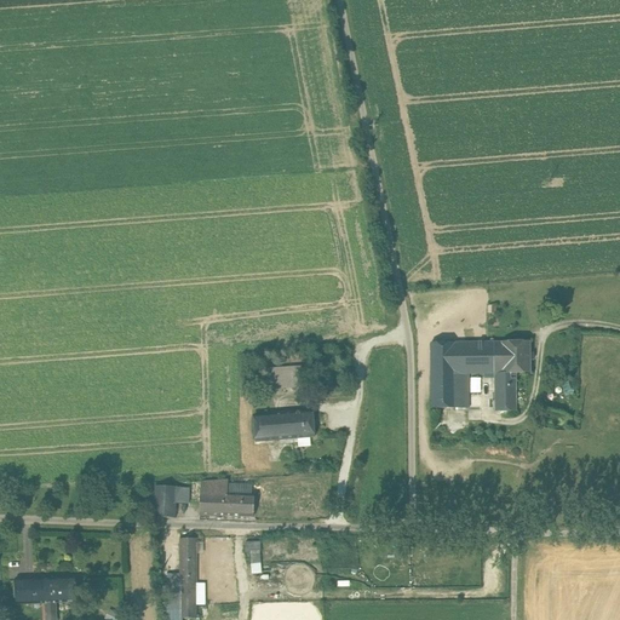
[(530,342),(501,343),(501,374),(503,374),(516,373),(530,373),(530,342)]
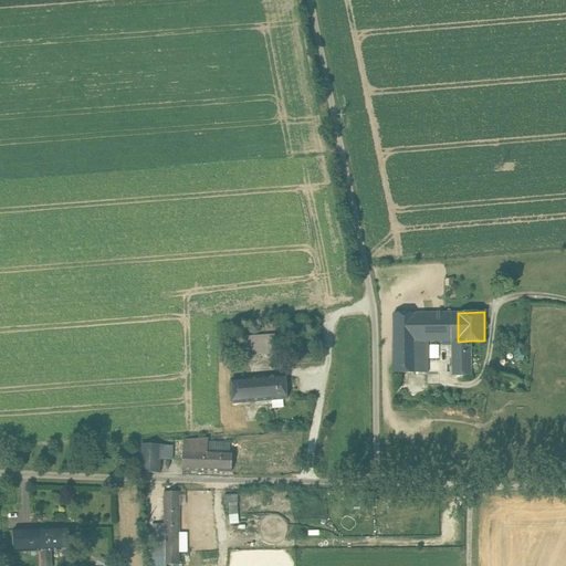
[(413,313),(394,314),(394,373),(415,373),(413,313)]
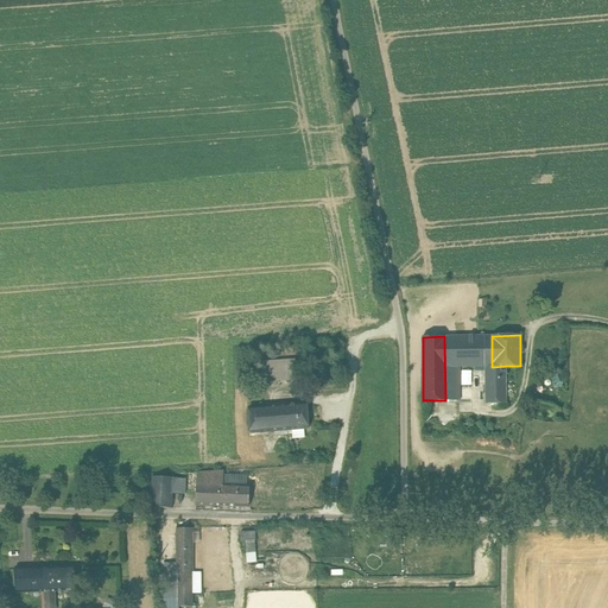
[(492,336),(444,336),(445,400),(460,400),(460,367),(481,367),(486,367),(492,367),(492,336)]
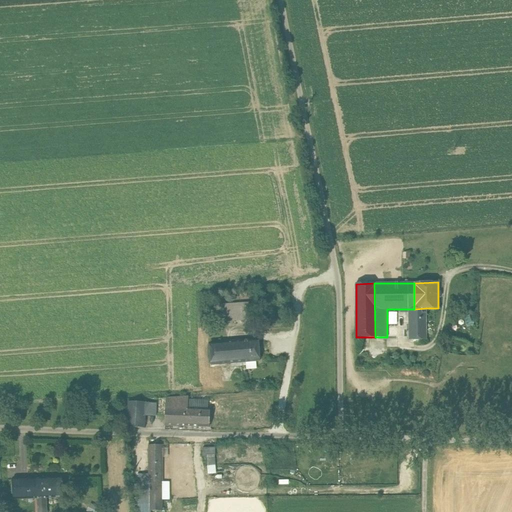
[(241,303),(220,305),(222,322),(242,320),(241,303)]
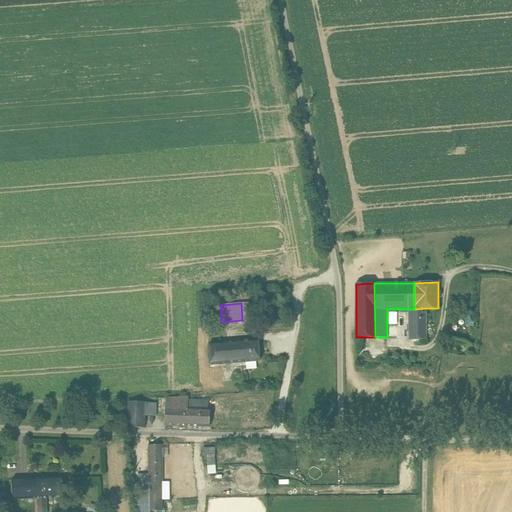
[(249,303),(241,303),(242,320),(250,320),(249,303)]
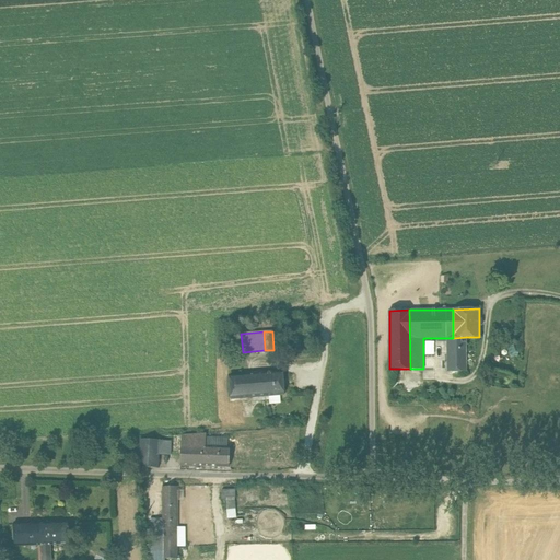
[(466,337),(454,338),(453,338),(447,338),(447,372),(466,372),(466,337)]
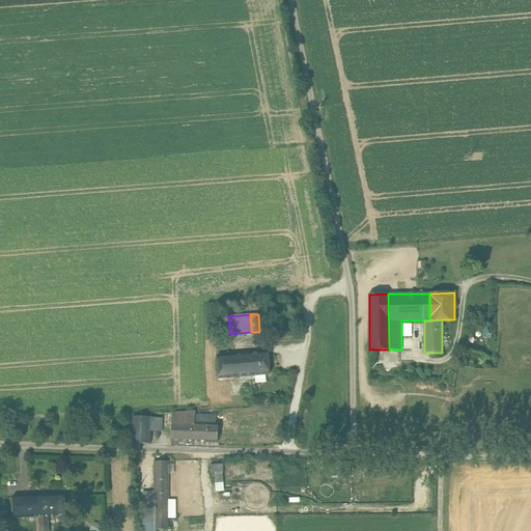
[(268,353),(251,354),(253,375),(269,373),(268,353)]
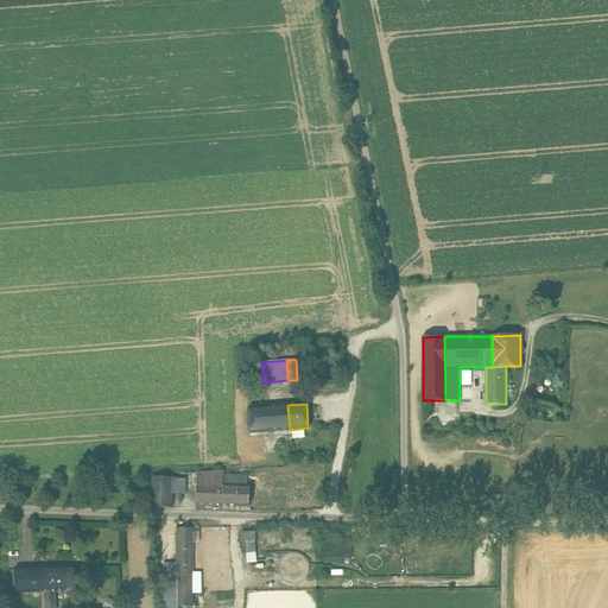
[(287,405),(249,407),(252,432),(279,430),(279,434),(283,432),(283,430),(290,430),(287,405)]
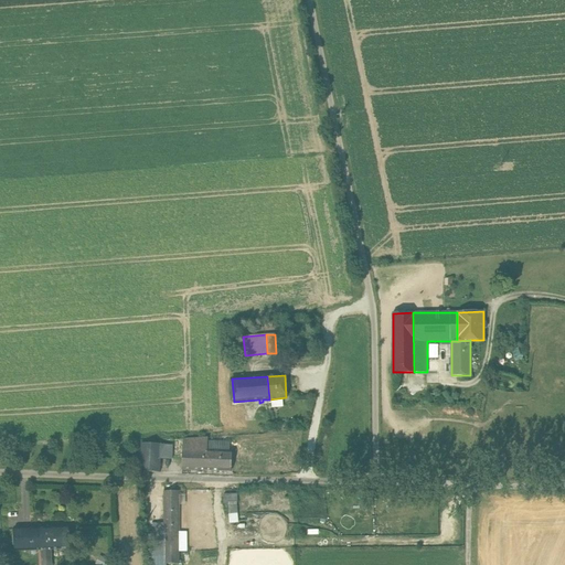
[(471,394),(456,395),(457,408),(471,408),(471,394)]
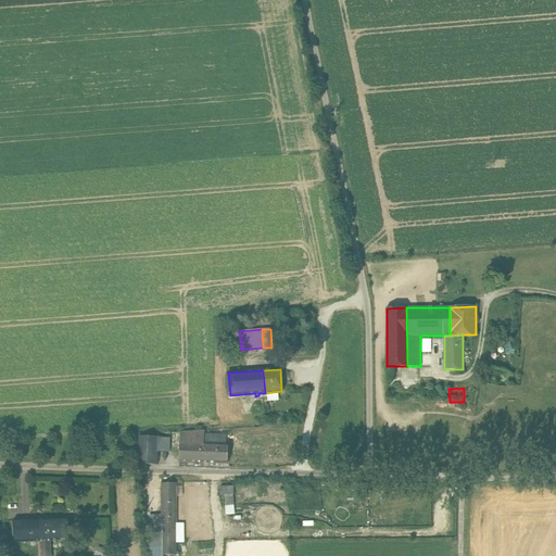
[(204,431),(181,432),(179,462),(198,463),(199,442),(203,443),(204,431)]
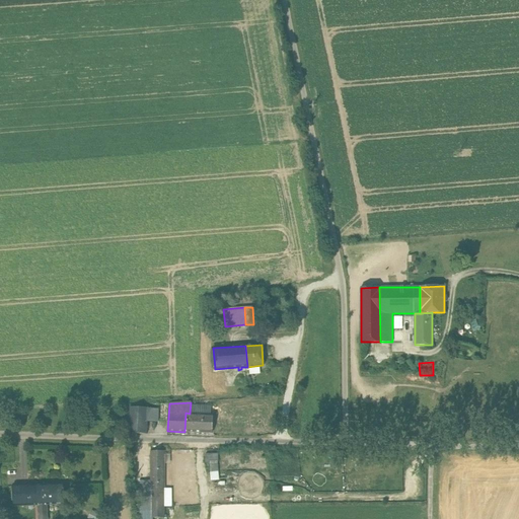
[(148,408),(130,408),(129,433),(147,434),(148,419),(148,408)]
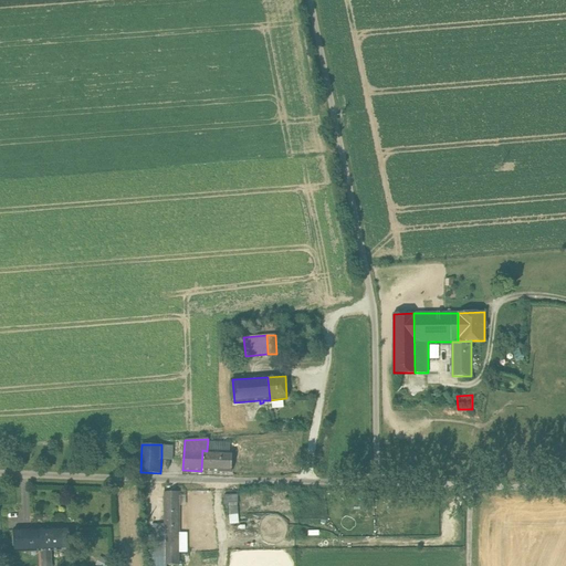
[(207,451),(202,450),(201,471),(231,472),(232,452),(207,451)]
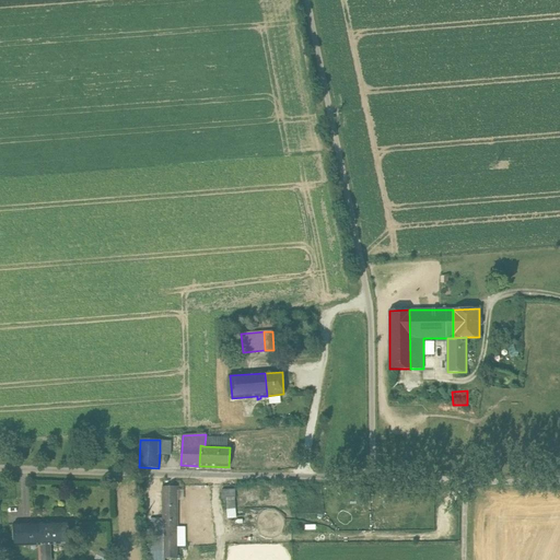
[(171,452),(160,452),(159,468),(170,468),(171,452)]
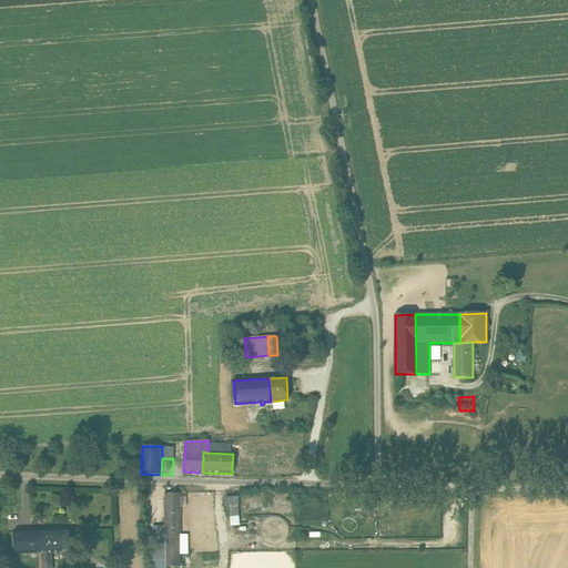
[(180,494),(165,494),(165,567),(180,567),(180,494)]
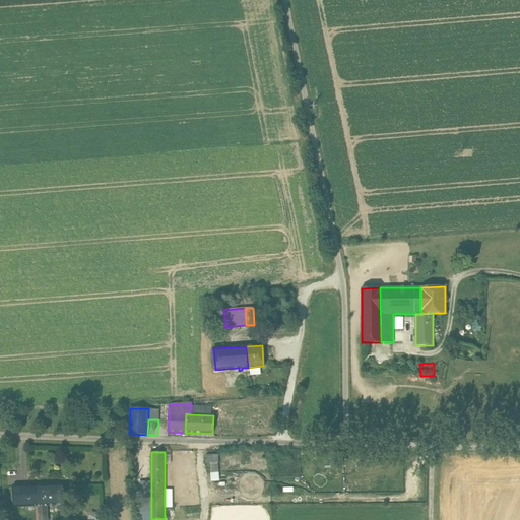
[(210,480),(218,480),(219,453),(210,453),(210,480)]
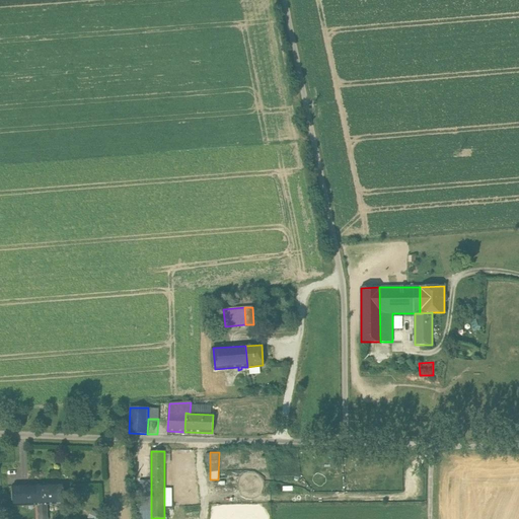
[(143,472),(134,473),(135,484),(144,484),(143,472)]
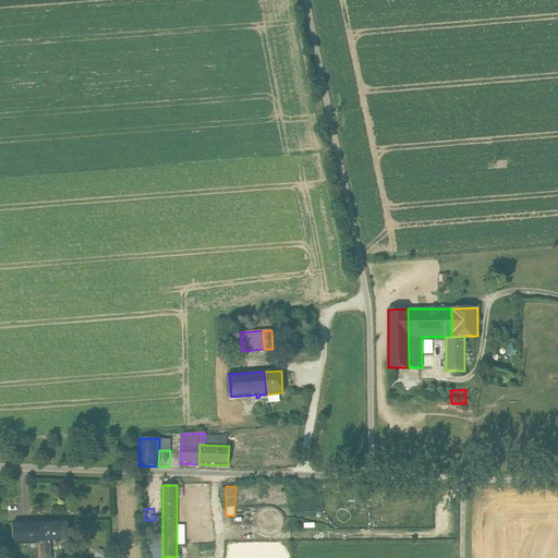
[(68,520),(29,522),(31,544),(40,543),(40,557),(50,557),(50,543),(69,542),(68,520)]
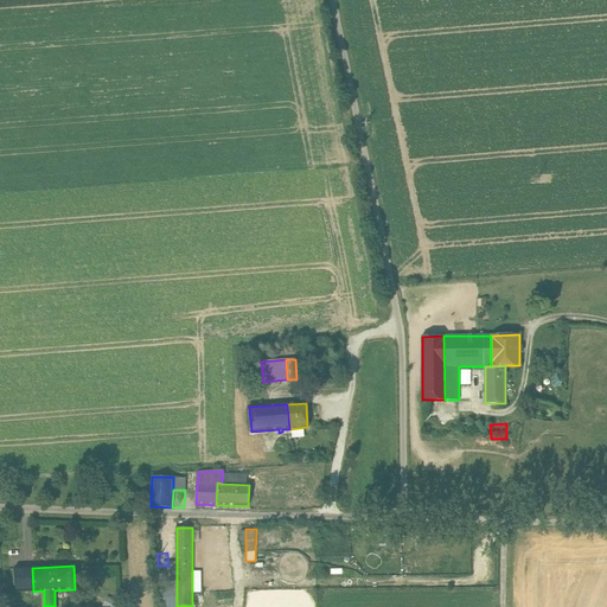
[(32,568),(14,568),(16,592),(33,592),(32,568)]
